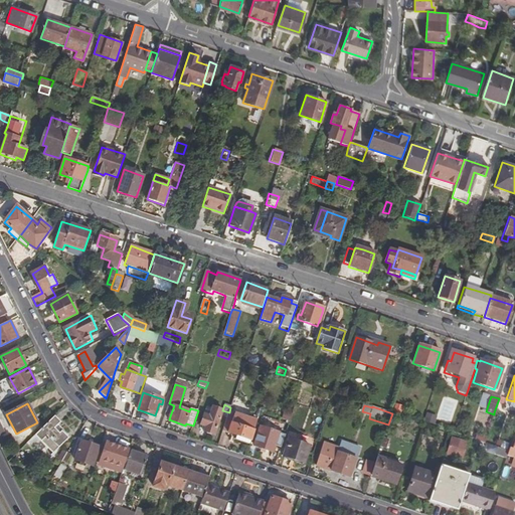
[(406,406),(403,415),(409,417),(412,408),(406,406)]
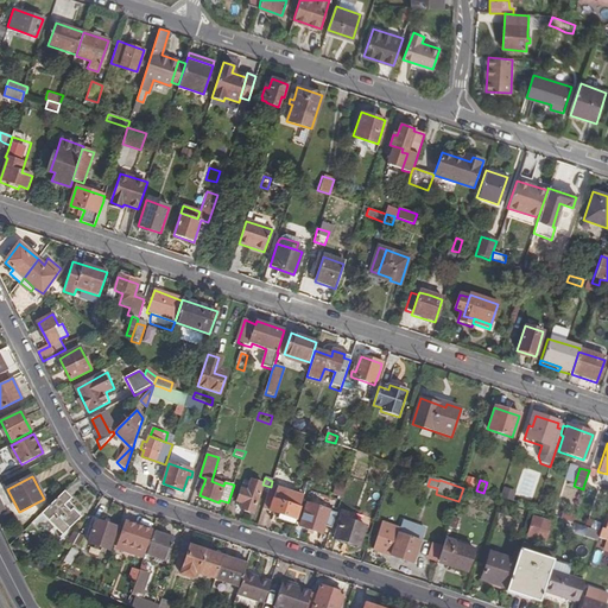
[(240,489),(236,501),(241,504),(239,510),(253,514),(261,491),(268,493),(271,487),(263,485),(251,481),(248,488),(247,492),(240,489)]
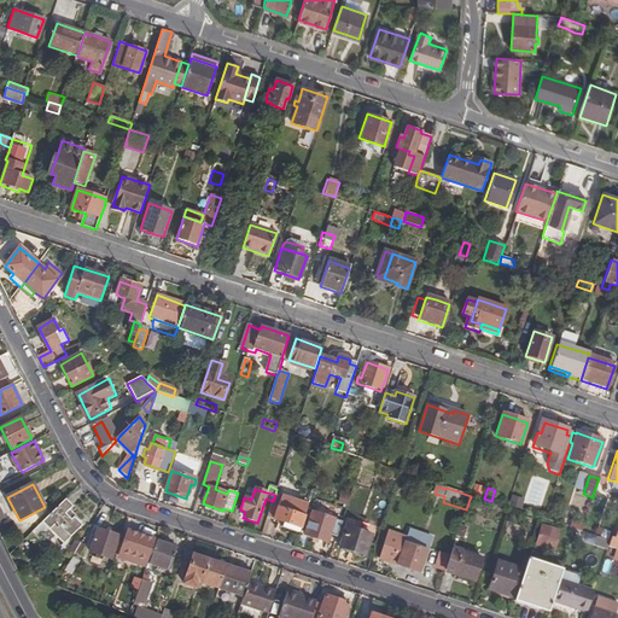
[(273,519),(283,523),(281,528),(298,534),(308,505),(275,495),(273,501),(270,506),(277,508),(273,519)]
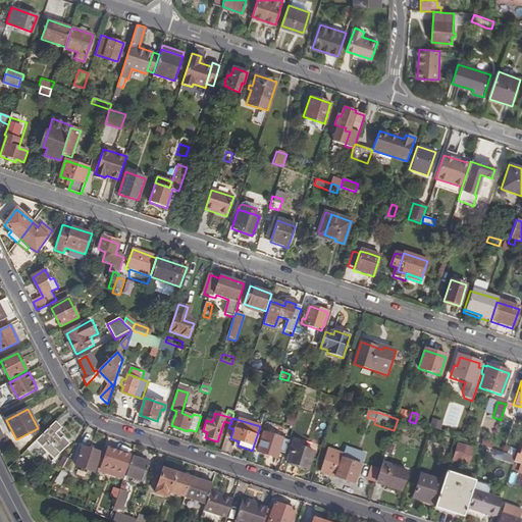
[(432,420),(431,428),(440,428),(441,420),(432,420)]
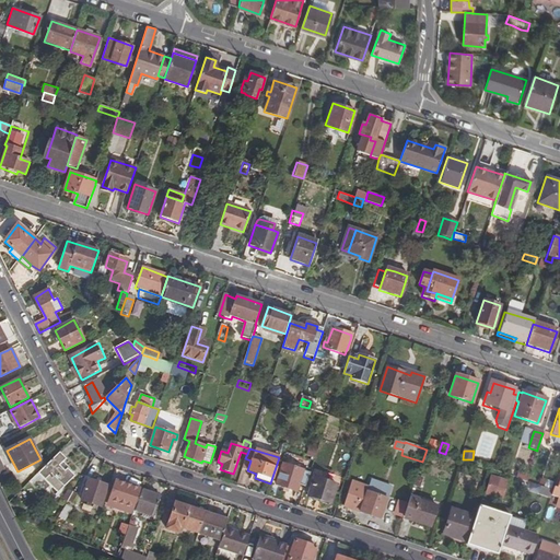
[(42,483),(56,497),(73,479),(60,467),(65,462),(58,454),(35,477),(42,483)]
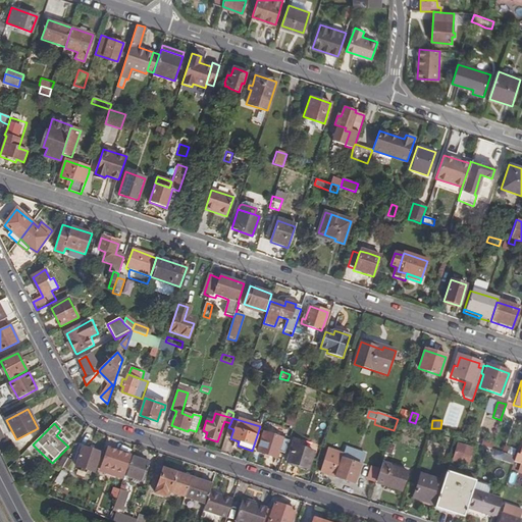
[(264,432),(257,455),(276,461),(278,455),(283,457),(284,454),(288,444),(289,440),(264,432)]
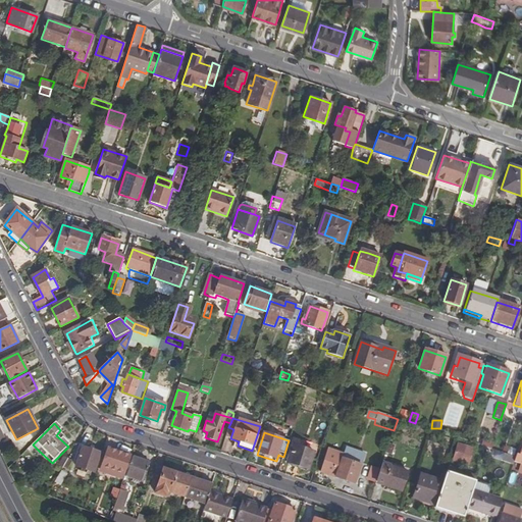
[(288,444),(284,454),(290,456),(293,445),(288,444)]
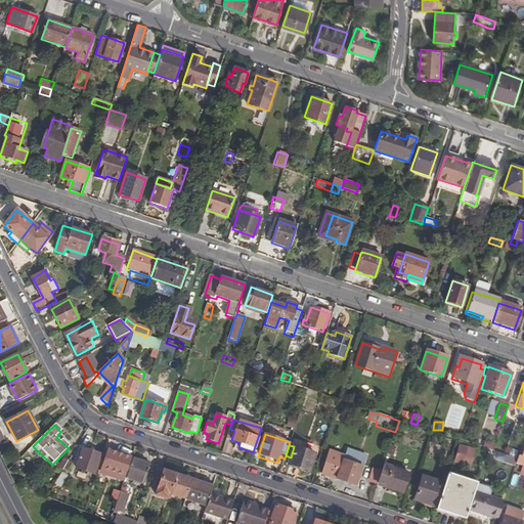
[(460,445),(454,462),(469,467),(475,450),(460,445)]
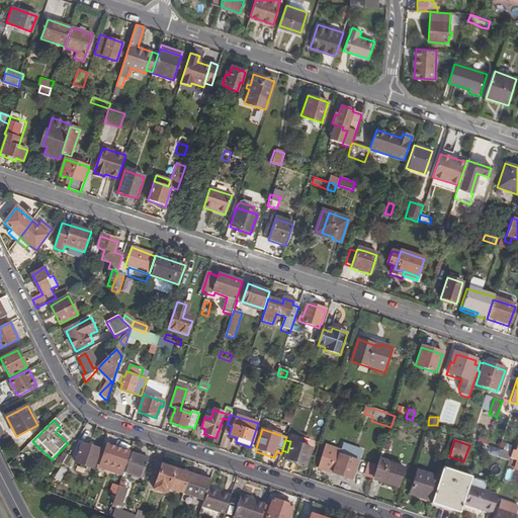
[(29,444),(35,450),(38,447),(32,441),(29,444)]
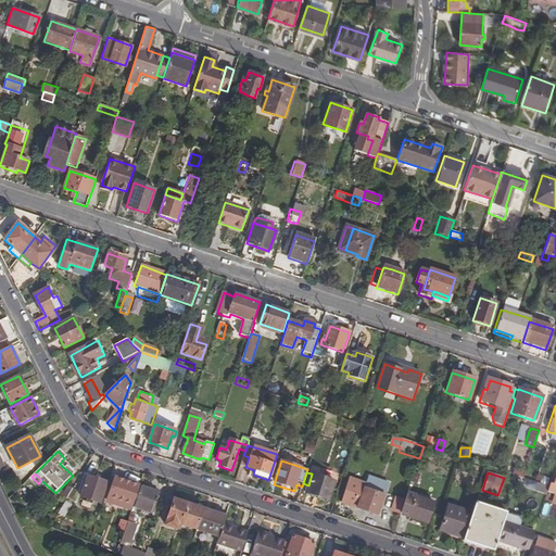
[(308,485),(305,492),(307,493),(307,495),(314,496),(315,496),(317,496),(318,497),(319,500),(325,501),(327,500),(329,500),(336,482),(312,474),(308,485)]
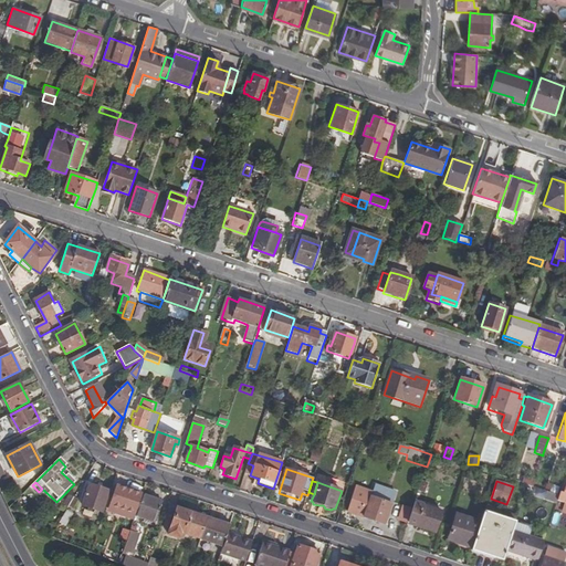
[(366,496),(367,493),(354,489),(346,513),(384,525),(395,493),(373,485),(369,498),(366,496)]
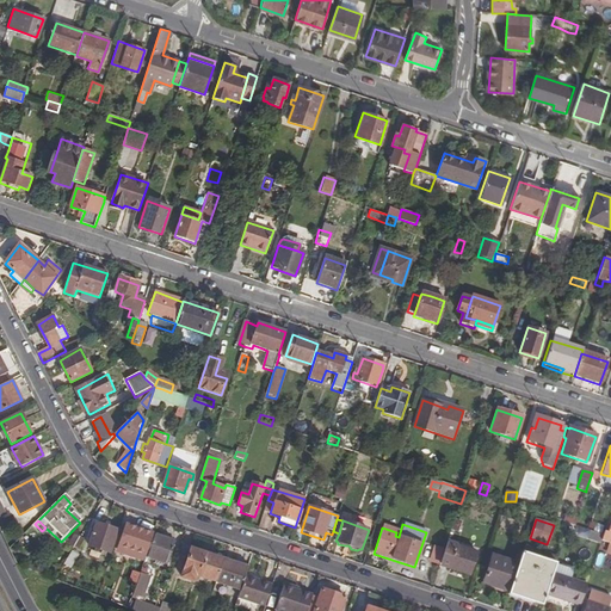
[(96,525),(88,548),(110,555),(116,531),(96,525)]
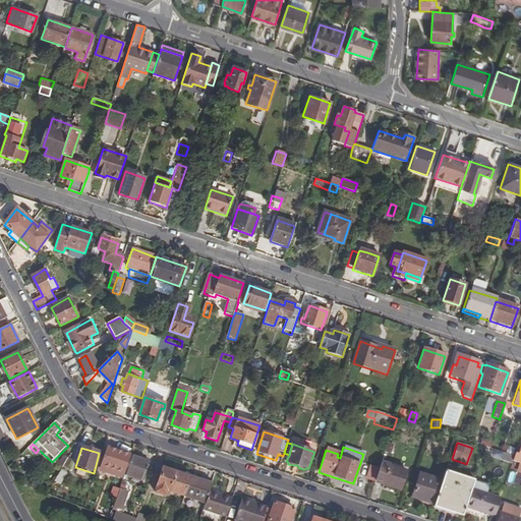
[(107,448),(102,465),(107,467),(106,470),(105,472),(121,478),(128,456),(107,448)]
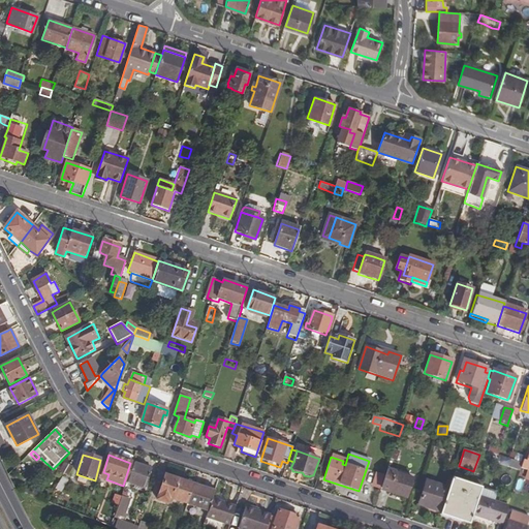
[(522,464),(520,469),(528,471),(528,457),(527,457),(526,462),(523,461),(522,464)]
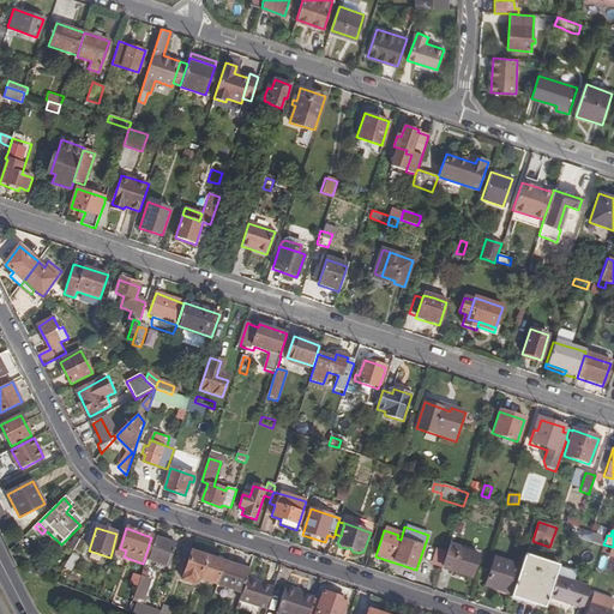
[(152,537),(145,560),(168,567),(175,545),(152,537)]
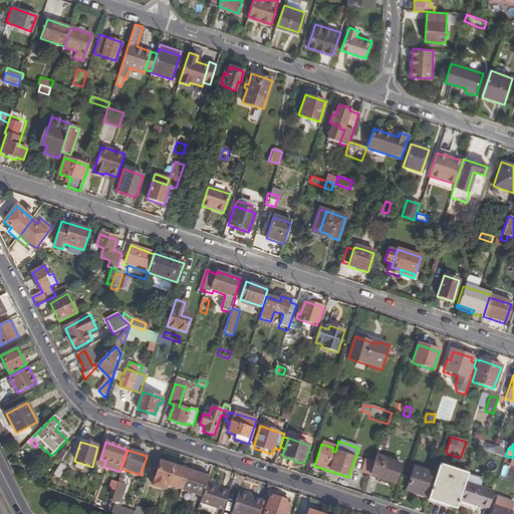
[(489,451),(483,470),(487,471),(494,453),(489,451)]
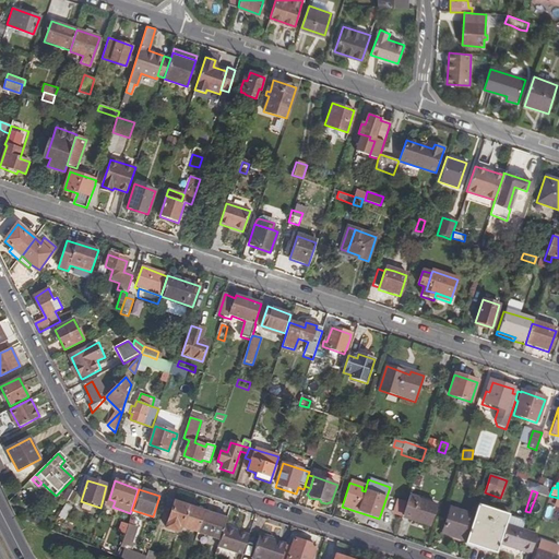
[(537,492),(530,512),(539,515),(546,496),(537,492)]
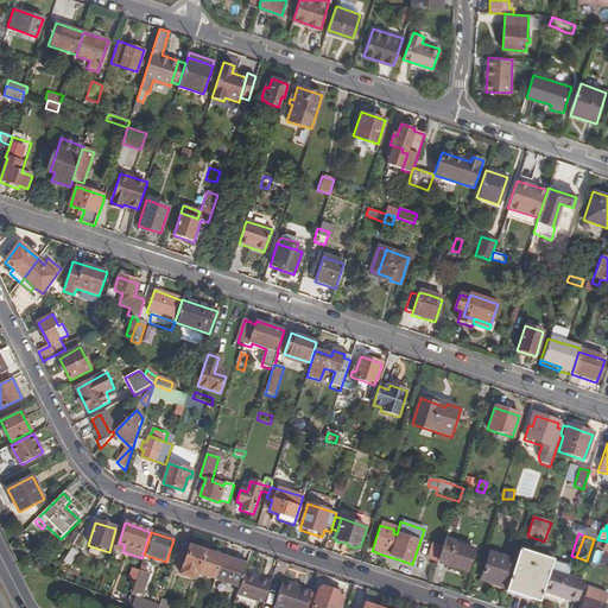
[(447,540),(439,563),(448,565),(448,568),(469,574),(475,551),(455,545),(455,543),(447,540)]
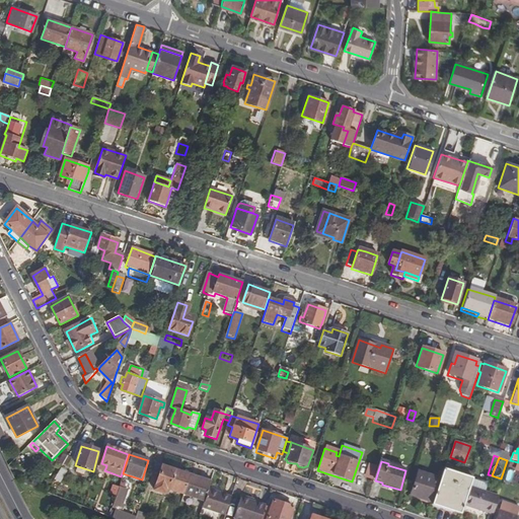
[(445,464),(444,470),(466,477),(468,472),(445,464)]
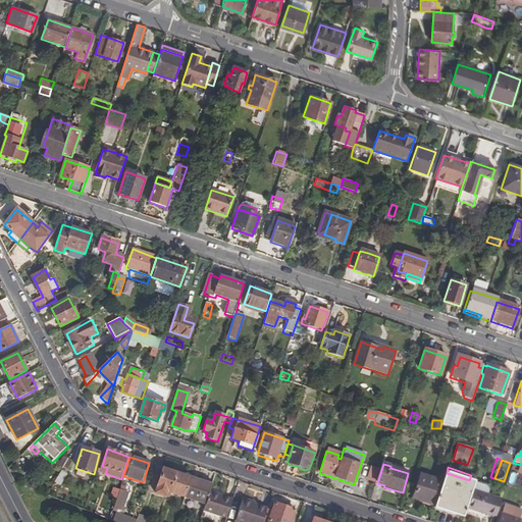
[(163,469),(155,493),(165,497),(167,491),(169,492),(177,494),(185,497),(191,478),(189,477),(185,476),(163,469)]
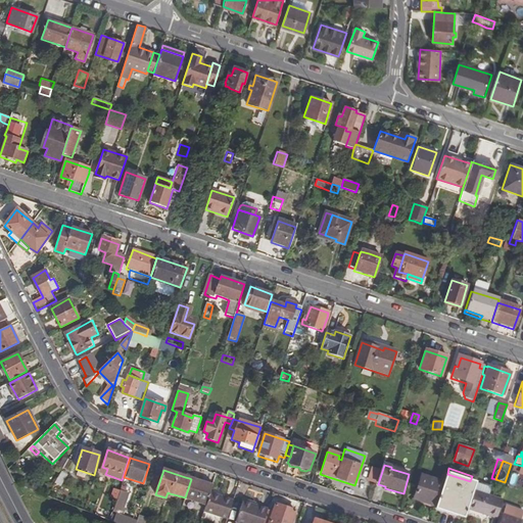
[(59,471),(55,484),(61,486),(65,473),(59,471)]
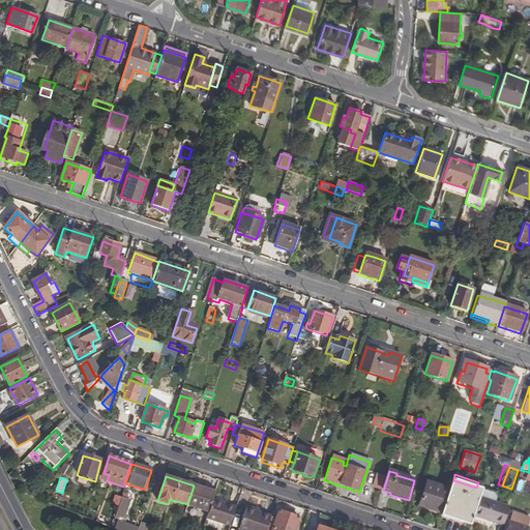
[(442,513),(441,517),(469,525),(473,516),(478,498),(481,490),(476,488),(453,480),(449,490),(442,513)]
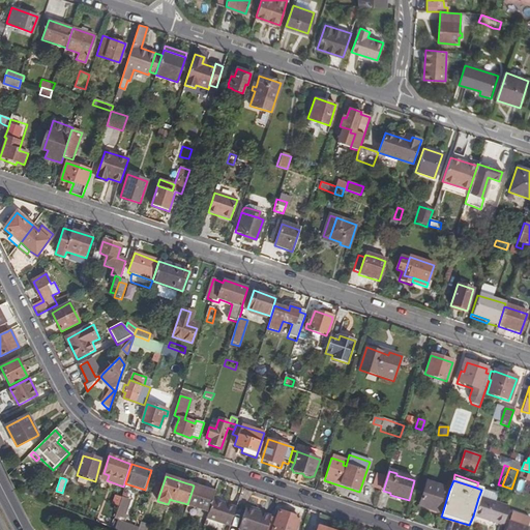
[(428,482),(419,506),(442,513),(449,490),(428,482)]
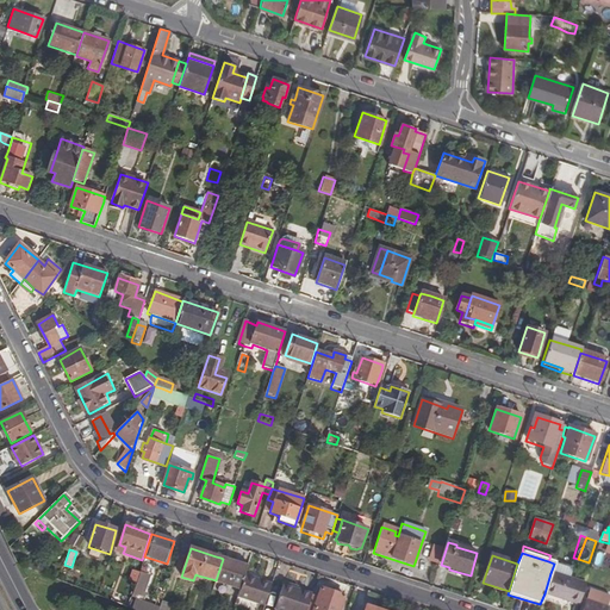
[(223,559),(216,580),(240,589),(243,578),(247,567),(223,559)]
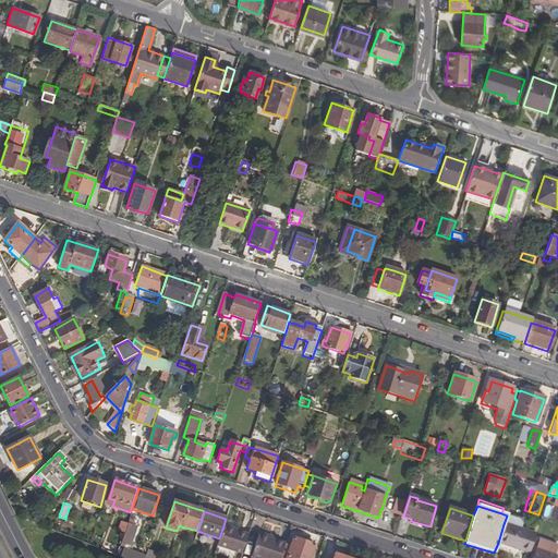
[(504,524),(498,543),(529,554),(535,534),(504,524)]
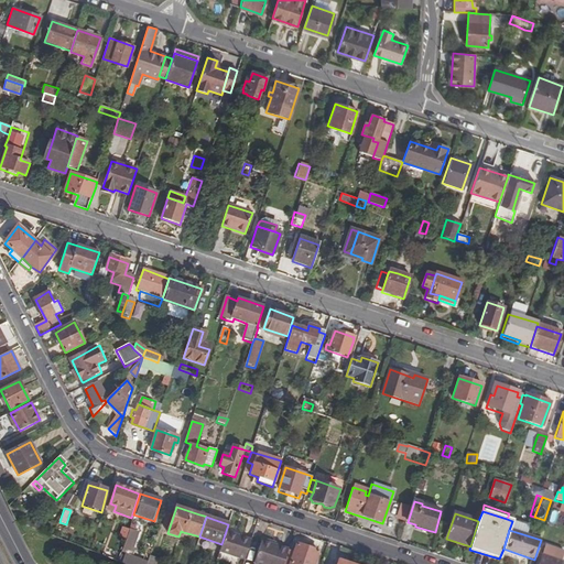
[(128,531),(122,548),(130,550),(134,533),(128,531)]
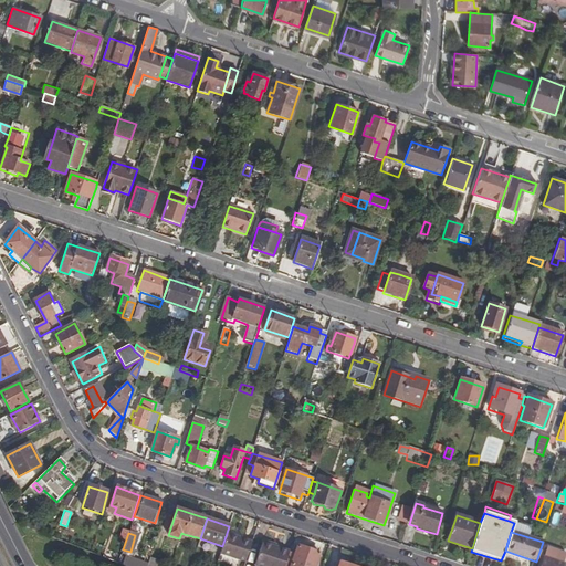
[(222,546),(219,556),(244,564),(251,544),(226,536),(222,546)]
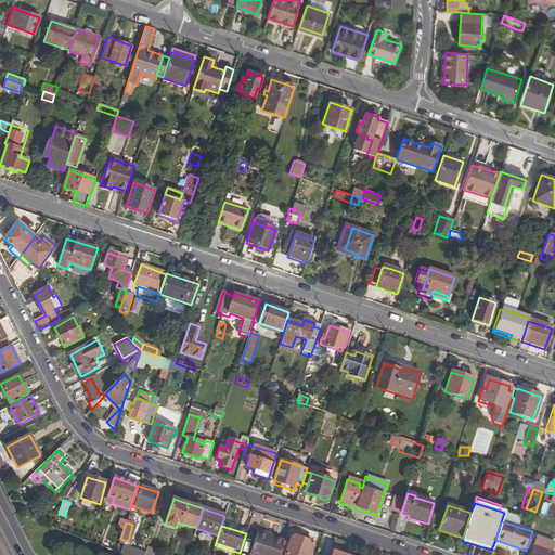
[(278,554),(283,541),(257,532),(249,554),(250,554),(278,554)]
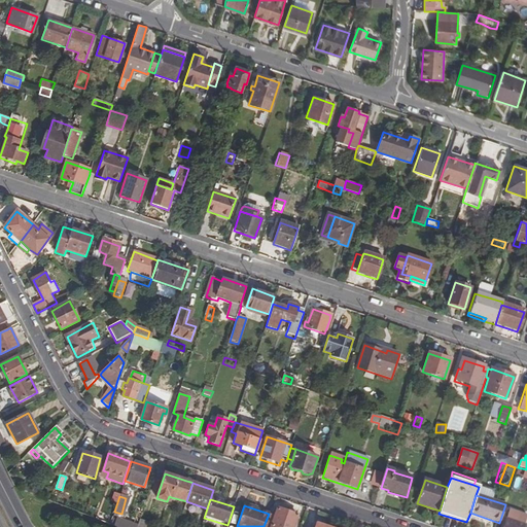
[(293,526),(297,515),(277,508),(275,516),(269,514),(264,526),(293,526)]
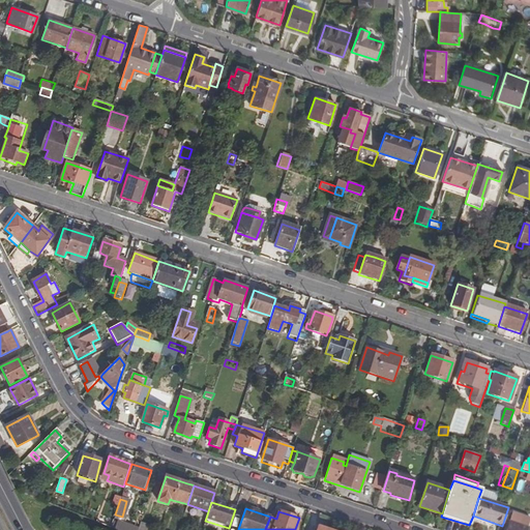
[(512,514),(506,529),(526,529),(529,520),(512,514)]
